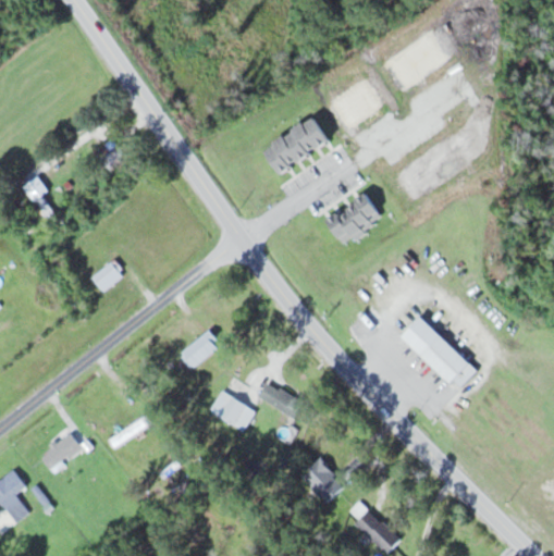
[(125,161),(113,137),(94,147),(107,171),(125,161)]
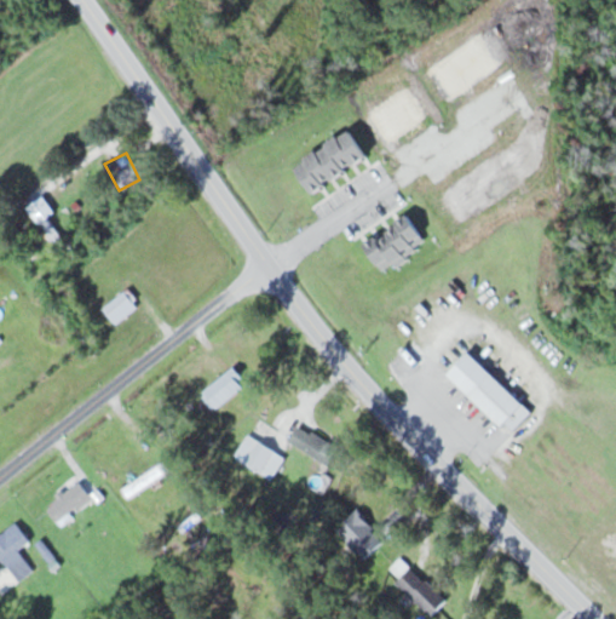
[(114,325),(136,307),(122,292),(102,309),(114,325)]
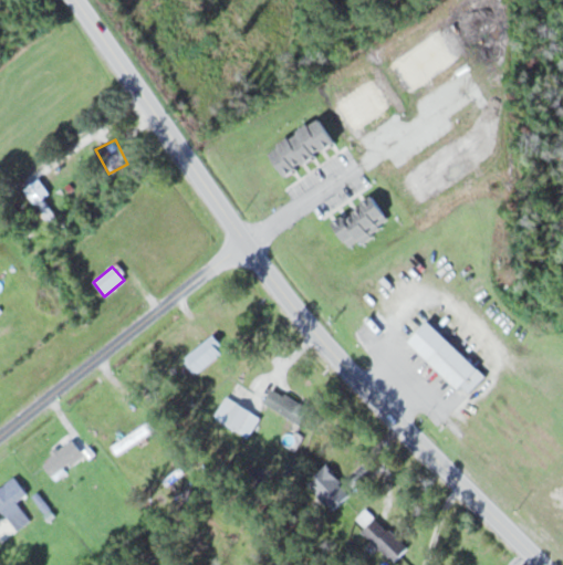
[(407,342),(464,397),(483,376),(427,321),(407,342)]
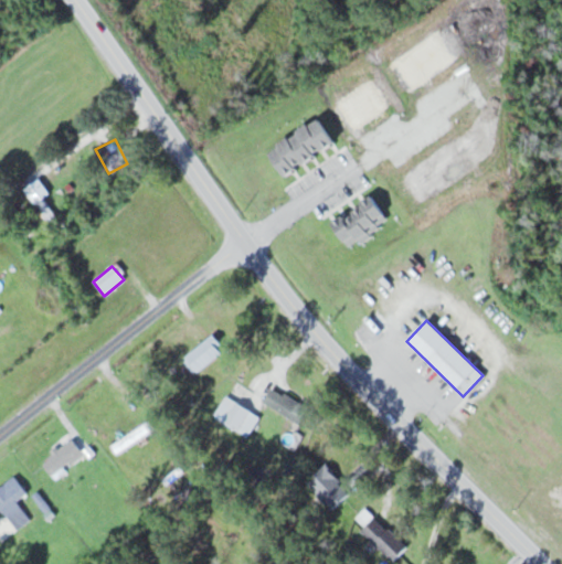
[(183,357),(195,372),(224,350),(212,334),(183,357)]
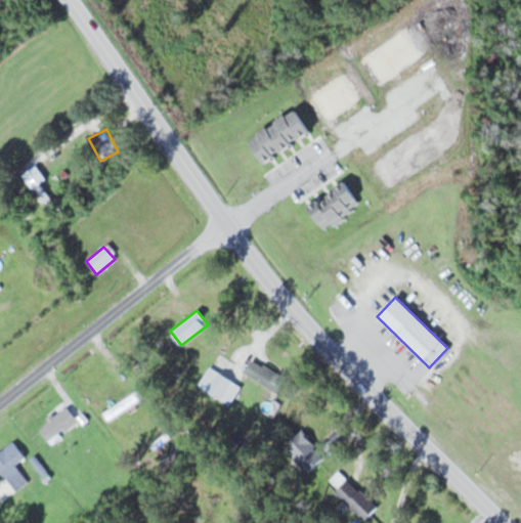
[(285,378),(250,360),(242,375),(277,393),(285,378)]
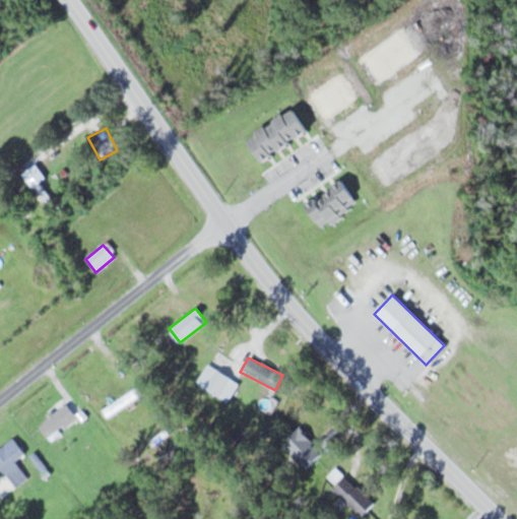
[(215,397),(230,380),(216,370),(202,386),(215,397)]
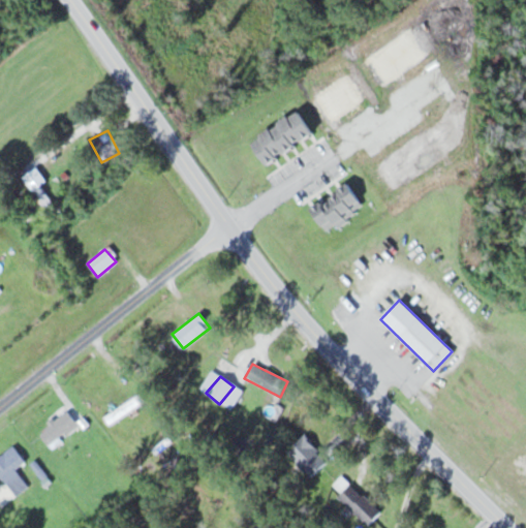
[(144,403),(140,395),(102,416),(106,424),(144,403)]
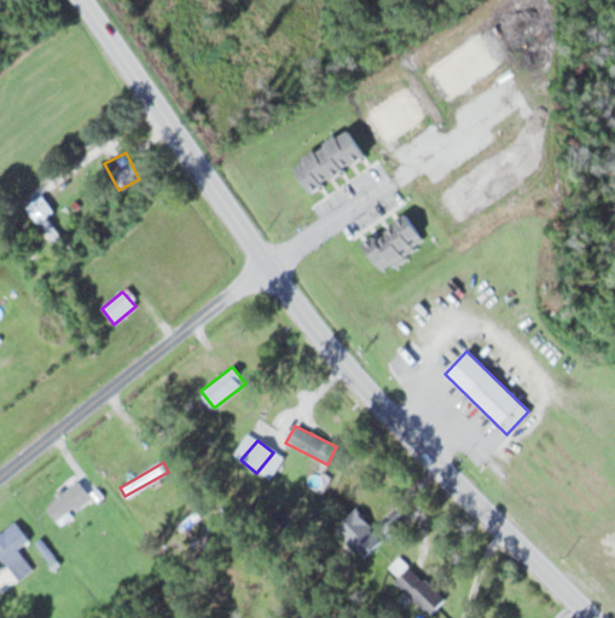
[(56,524),(90,498),(77,481),(44,507),(56,524)]
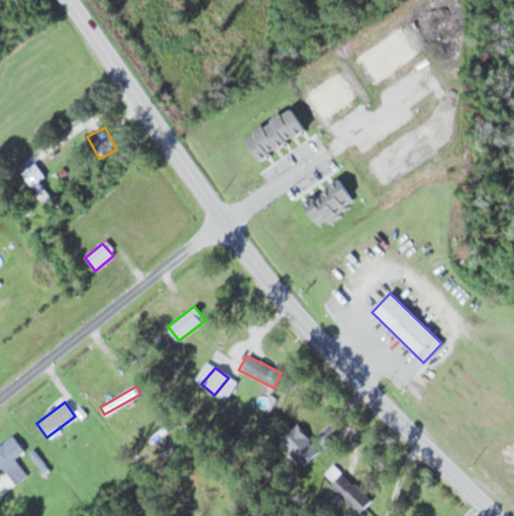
[(279,441),(303,467),(319,450),(295,426),(279,441)]
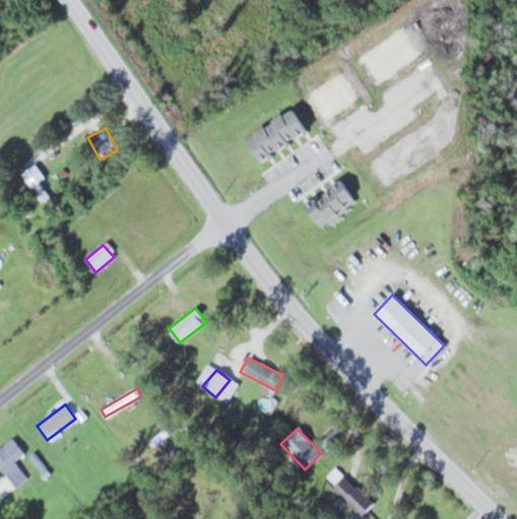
[(13,461),(23,454),(15,443),(6,450),(3,446),(0,448),(0,471),(8,482),(22,472),(13,461)]
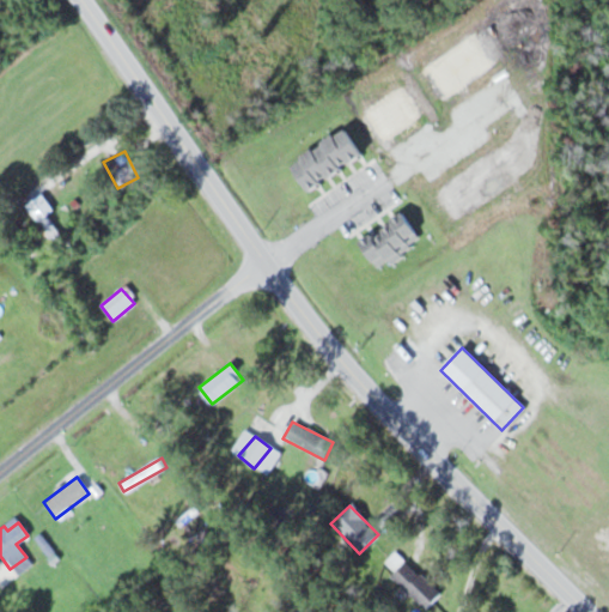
[(390,576),(425,610),(439,595),(406,561),(390,576)]
